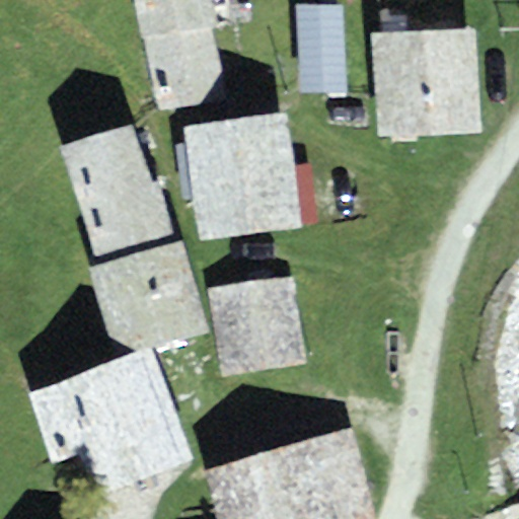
[(214,0),(136,0),(144,42),(213,28),(219,26),(214,0)]
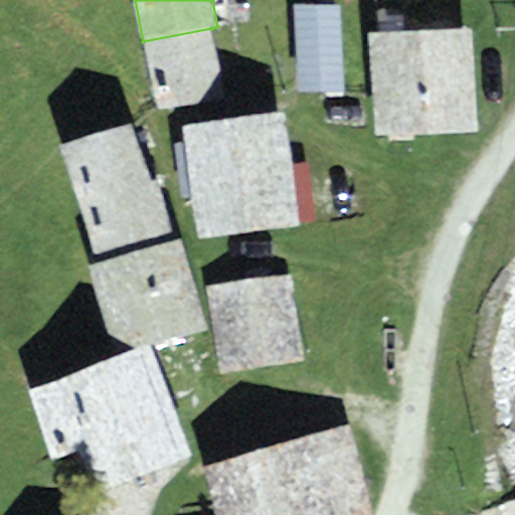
[(464,0),(372,0),(372,23),(464,24),(464,0)]
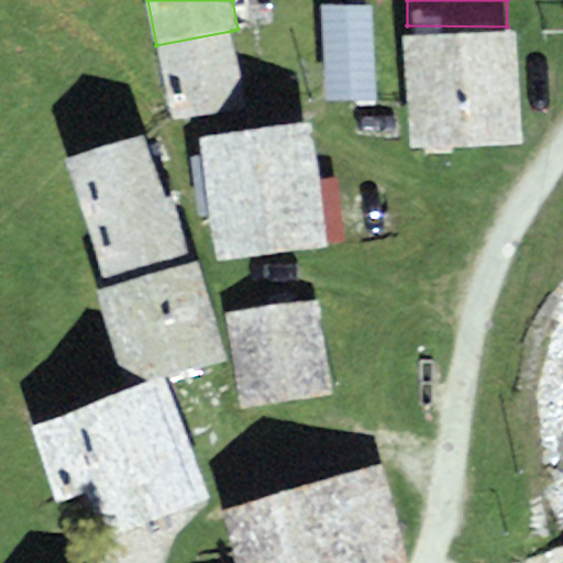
[(377,98),(371,4),(319,8),(326,101),(377,98)]
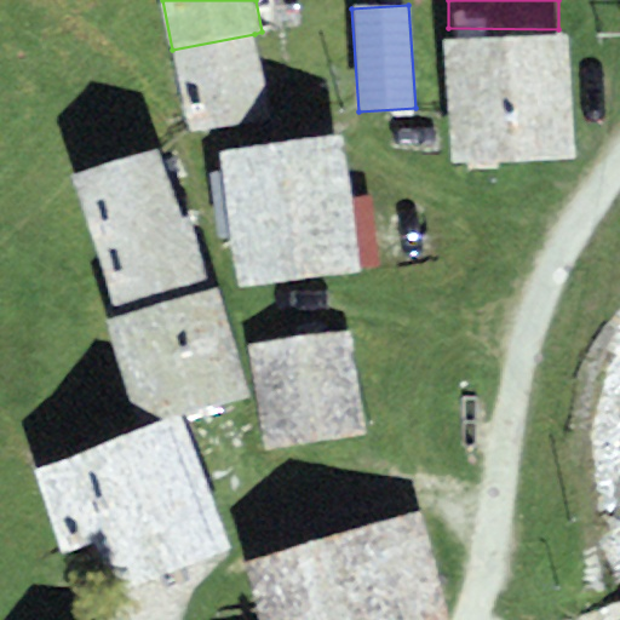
[(568,33),(443,38),(448,164),(573,159),(568,33)]
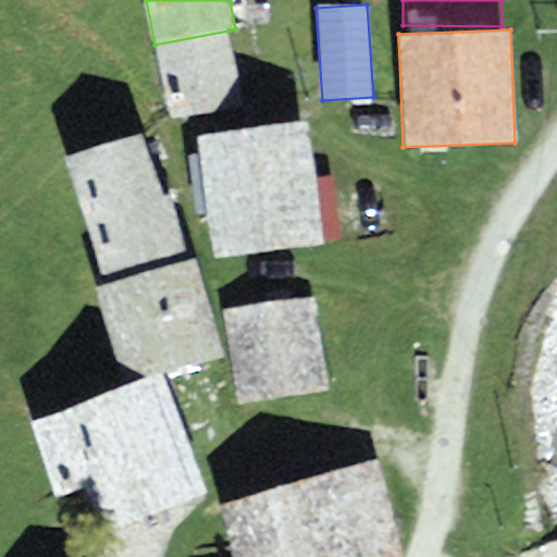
[(229,31),(155,45),(170,120),(244,106),(229,31)]
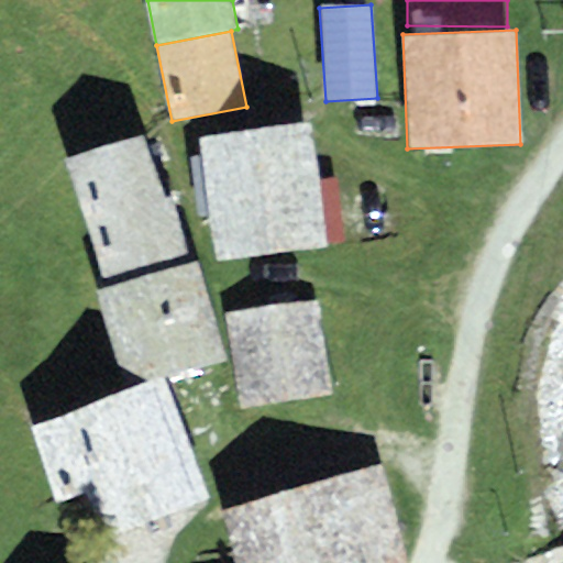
[(312,123),(201,136),(216,260),(328,246),(312,123)]
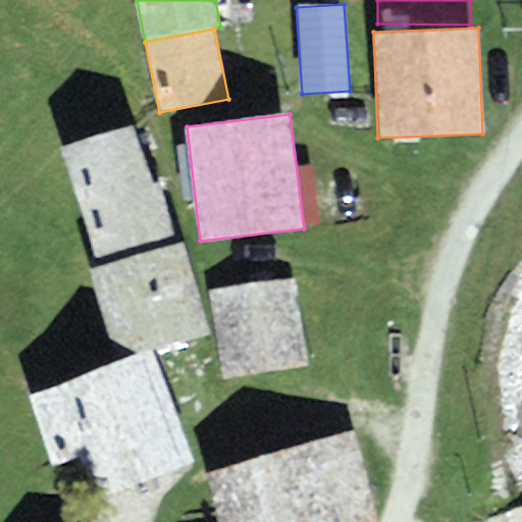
[(62,144),(80,205),(152,184),(134,123),(62,144)]
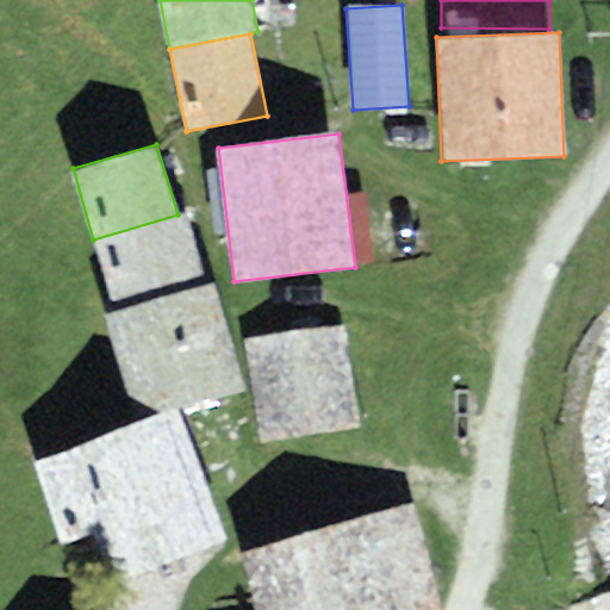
[(188,212),(178,215),(93,240),(113,306),(209,279),(188,212)]
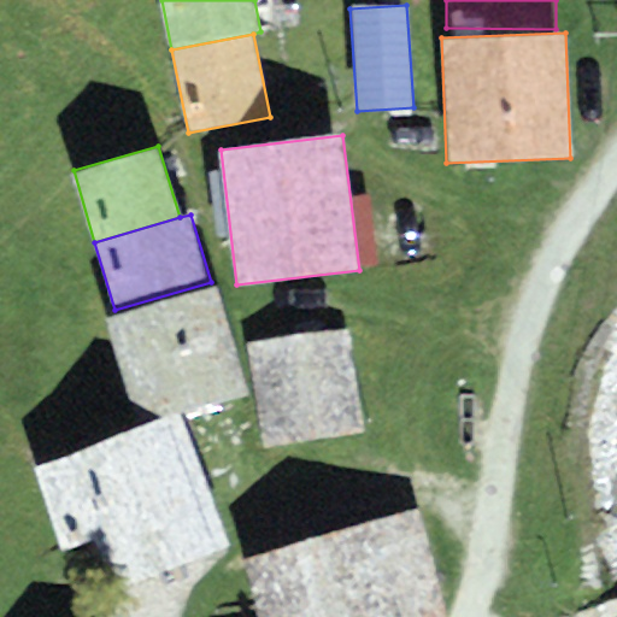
[(251,394),(217,285),(200,291),(106,318),(139,428),(182,413),(251,394)]
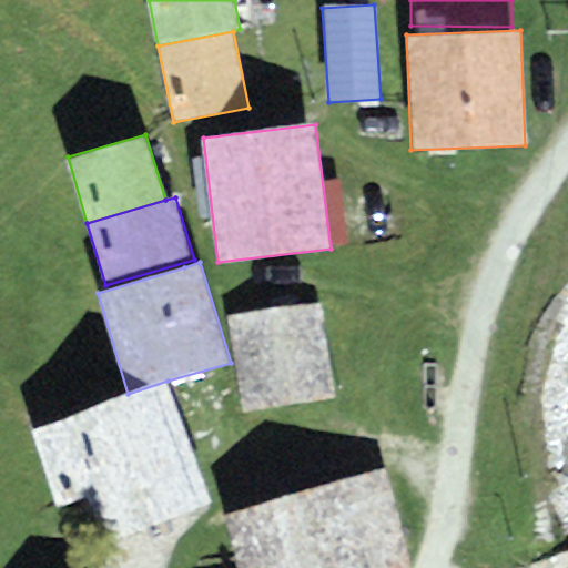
[(322,301),(230,315),(242,411),(335,397),(322,301)]
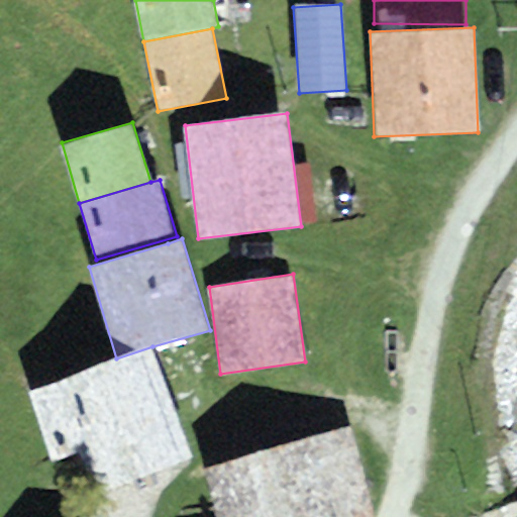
[(116,358),(103,364),(143,476),(193,458),(152,346),(116,358)]
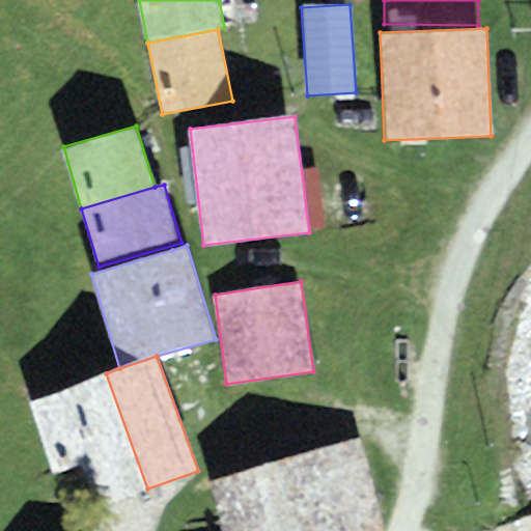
[(147,488),(106,373),(28,400),(55,473),(83,463),(100,507),(147,488)]
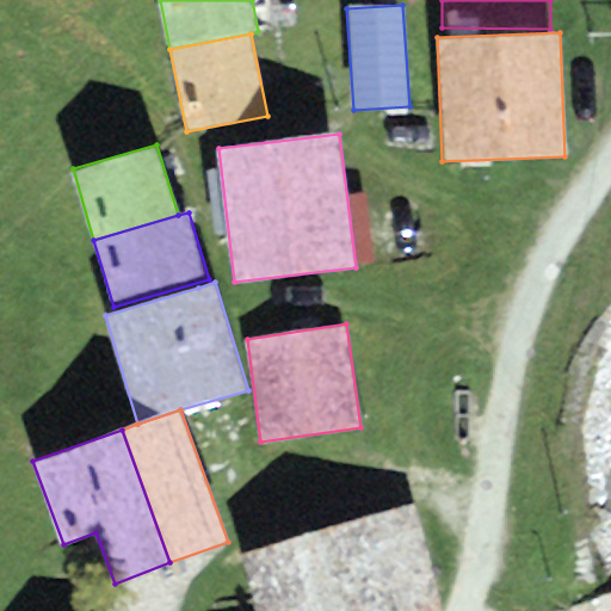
[(443,610),(414,504),(241,556),(255,610),(443,610)]
